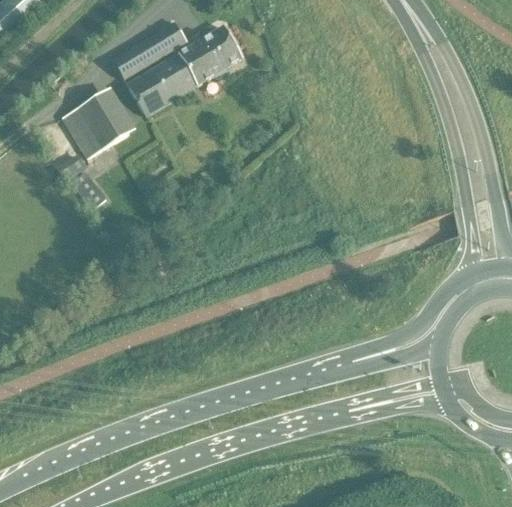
[(44,5),(40,0),(7,0),(0,6),(0,29),(8,38),(44,5)]
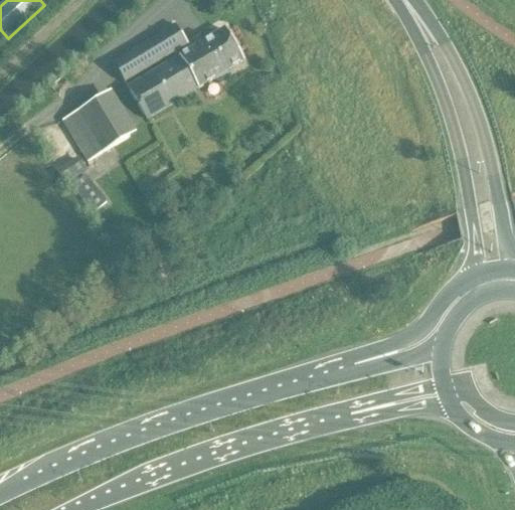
[(175,21),(112,59),(124,79),(187,41),(175,21)]
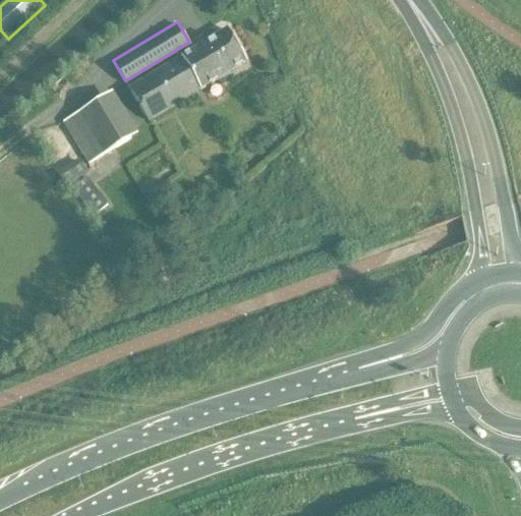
[(225,25),(183,51),(204,84),(215,77),(223,79),(230,75),(231,68),(245,59),(225,25)]
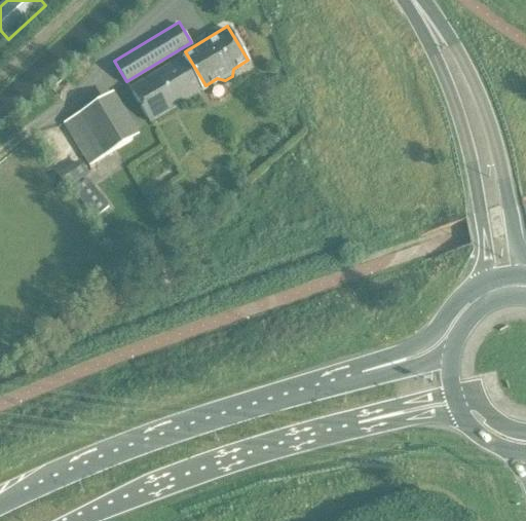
[(185,51),(129,85),(150,118),(205,85),(185,51)]
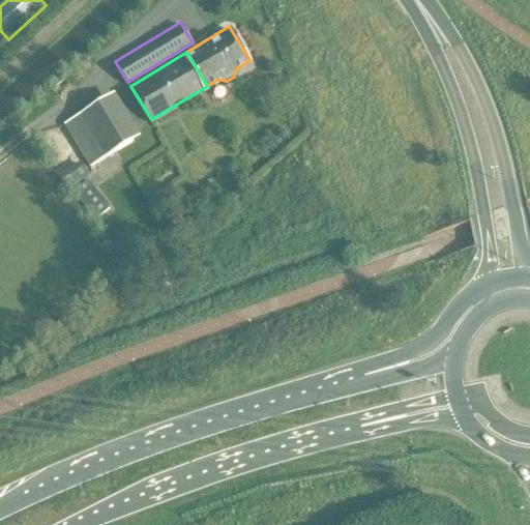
[(114,90),(63,121),(89,165),(140,134),(114,90)]
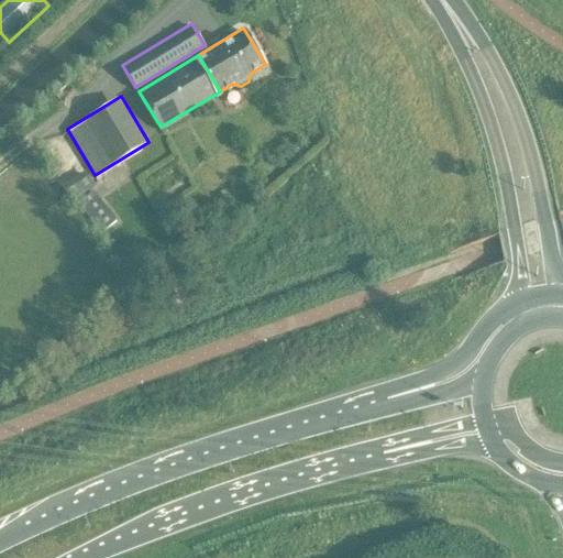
[(94,188),(77,201),(101,230),(117,217),(94,188)]
